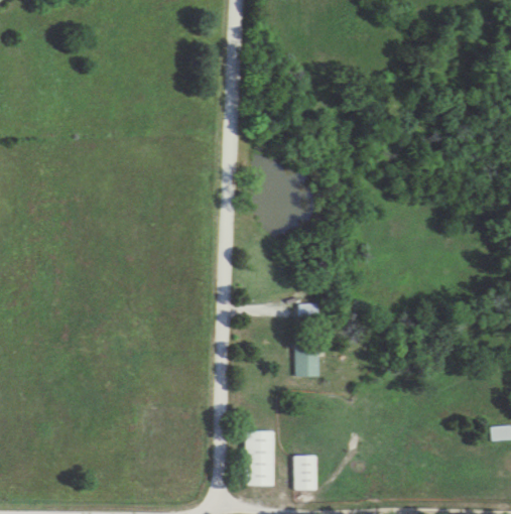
[(320,318),(320,304),(302,304),(302,318),(320,318)]
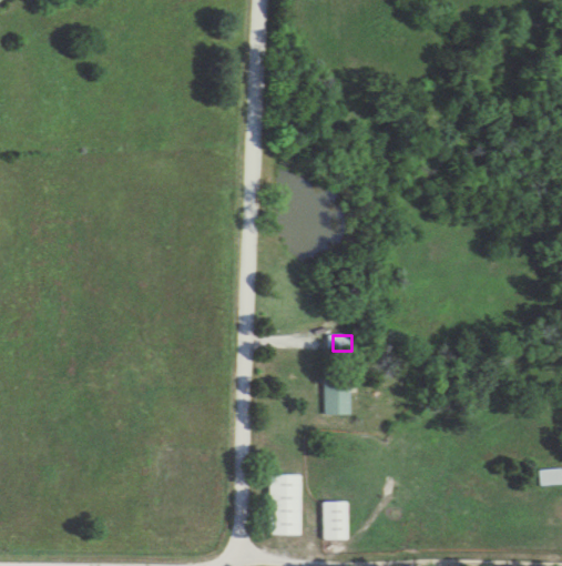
[(354,383),(327,383),(327,414),(354,414),(354,383)]
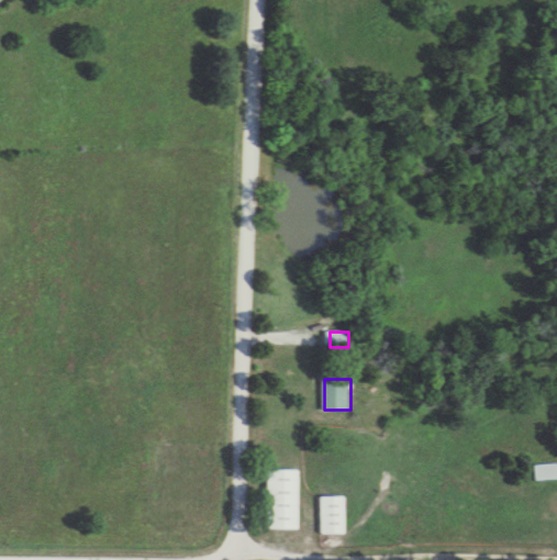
[(535,480),(556,480),(556,465),(535,465),(535,480)]
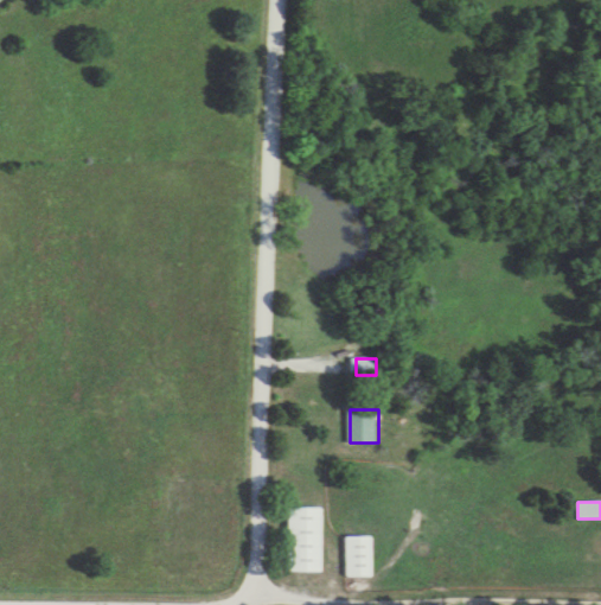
[(321,508),(288,508),(288,572),(321,572),(321,508)]
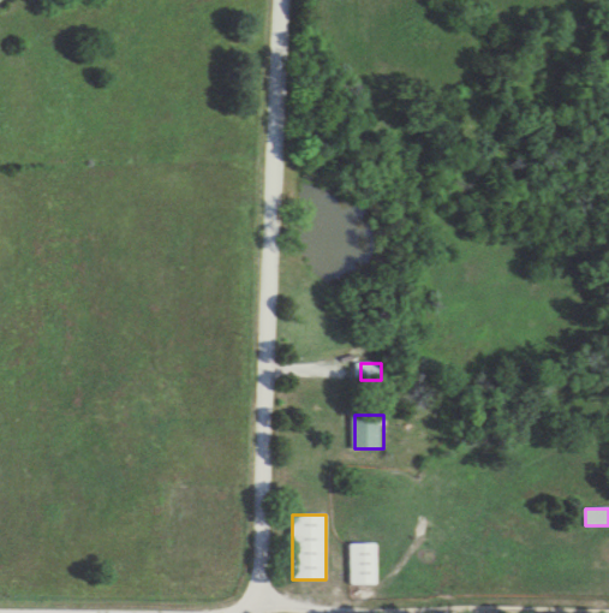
[(351,585),(377,585),(377,543),(351,543),(351,585)]
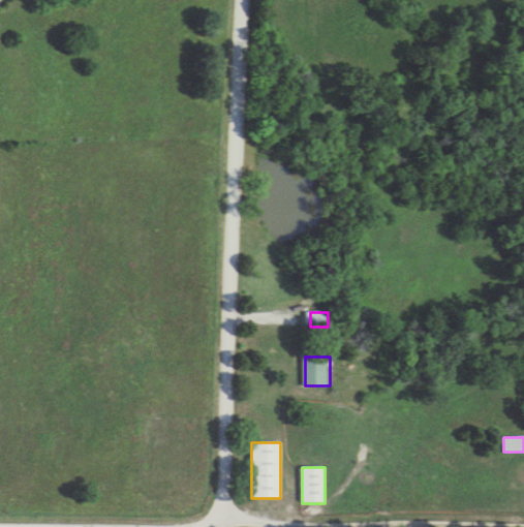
All buildings are outlined.
